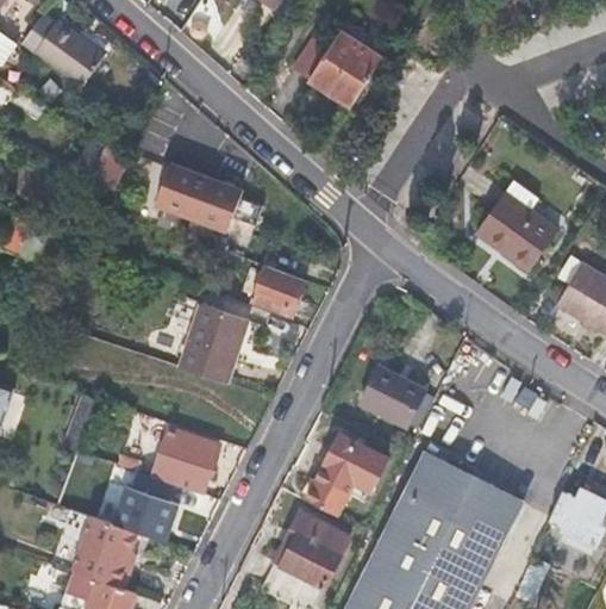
[(81,91),(101,62),(75,43),(41,18),(19,45),(32,56),(81,91)]
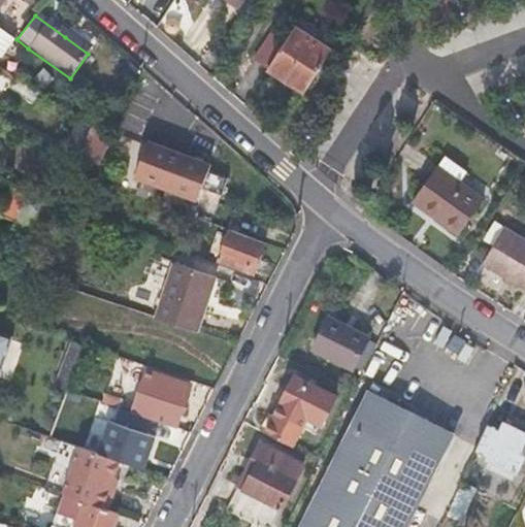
[(300,93),(334,41),(296,15),(282,39),(262,69),(300,93)]
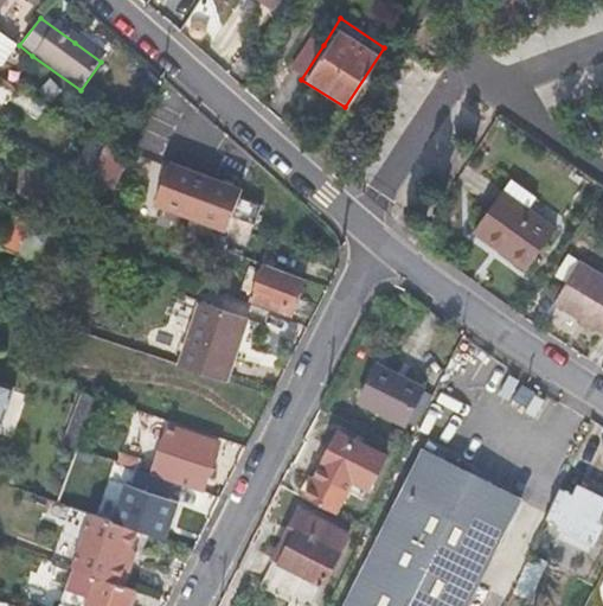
[(0,64),(5,68),(20,46),(0,33),(0,64)]
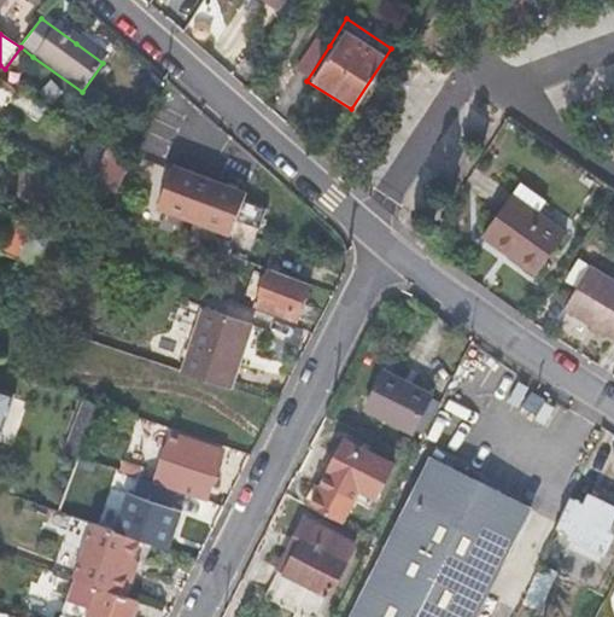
[(287,68),(307,81),(329,46),(310,34),(287,68)]
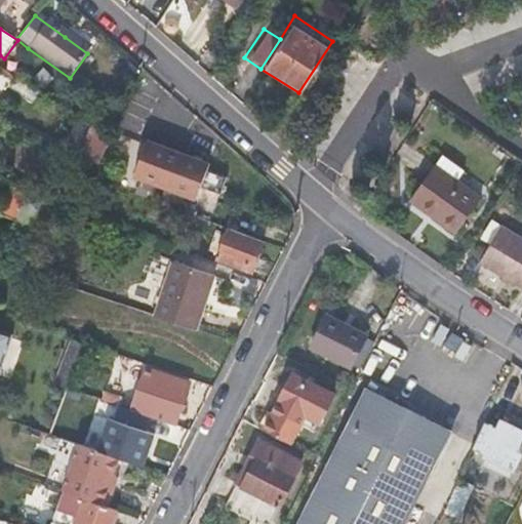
[(65,37),(87,53),(91,47),(70,31),(65,37)]
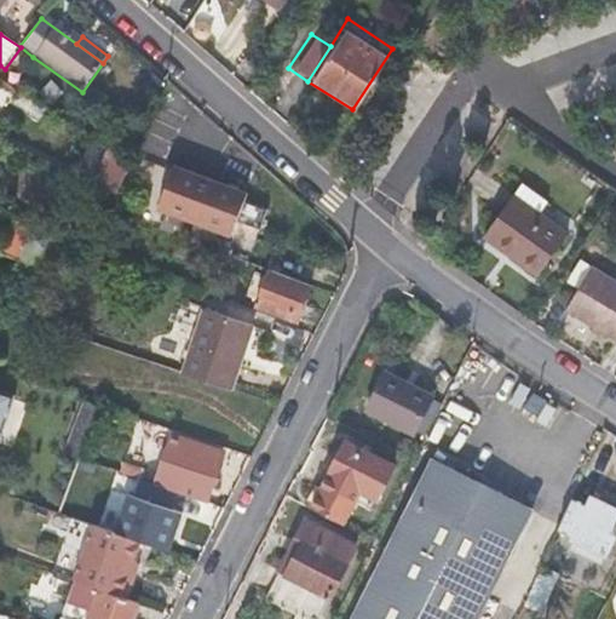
[(92,185),(115,196),(128,166),(107,152),(92,185)]
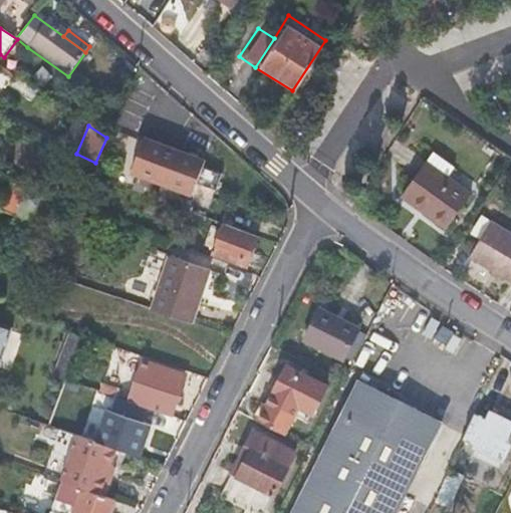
[(209,161),(146,140),(134,177),(197,198),(209,161)]
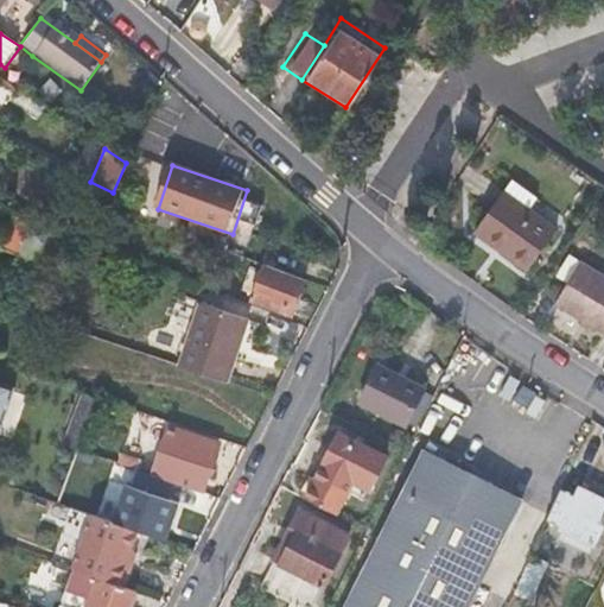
[(525,272),(551,232),(525,213),(533,200),(507,182),(470,235),(525,272)]
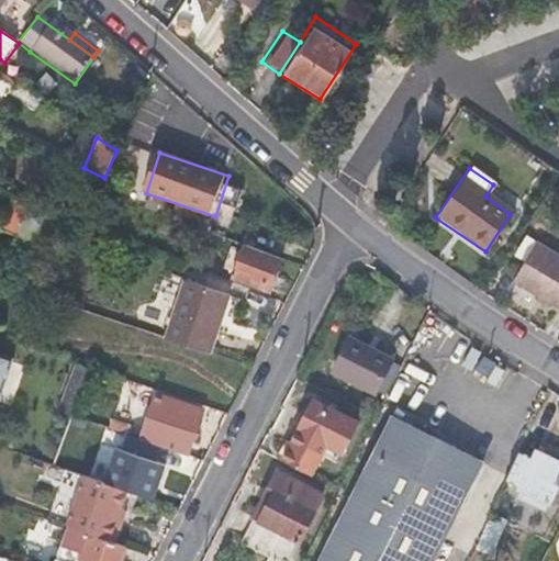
[(0,209),(4,211),(10,198),(0,193),(0,209)]
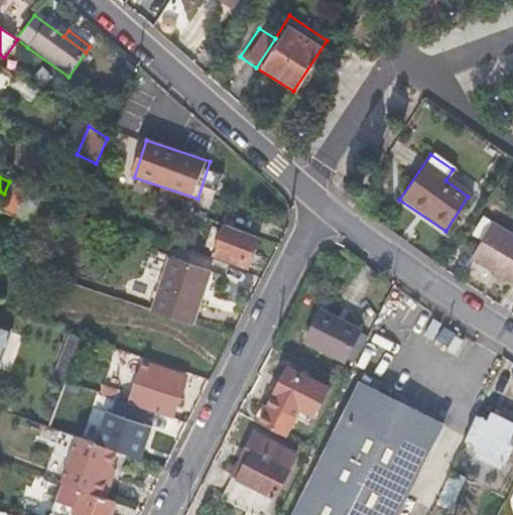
[(56,202),(9,181),(4,194),(0,205),(0,211),(15,216),(33,223),(46,229),(56,202)]
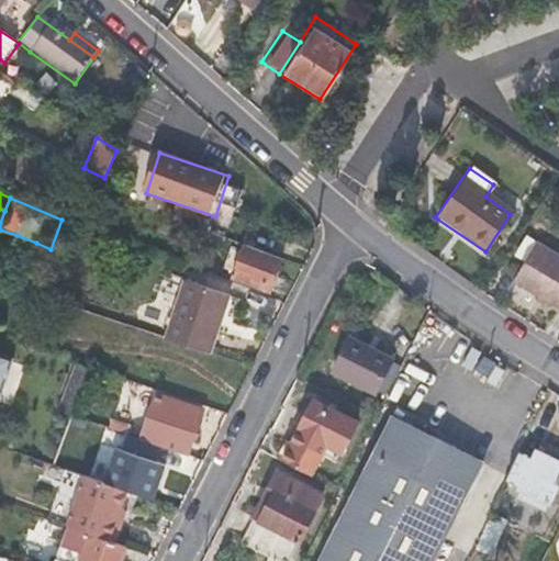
[(509,284),(558,315),(558,258),(534,244),(509,284)]
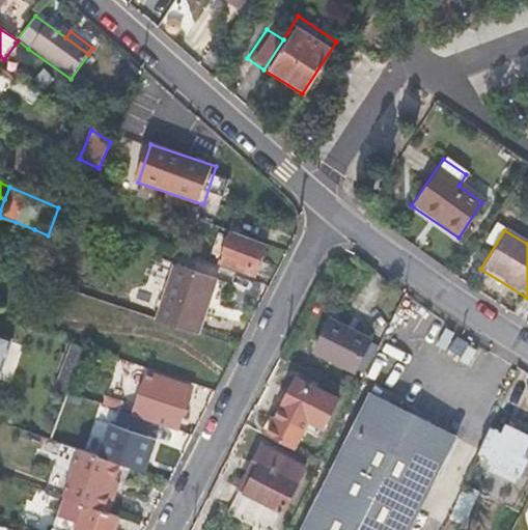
[(265,246),(230,232),(219,262),(253,276),(265,246)]
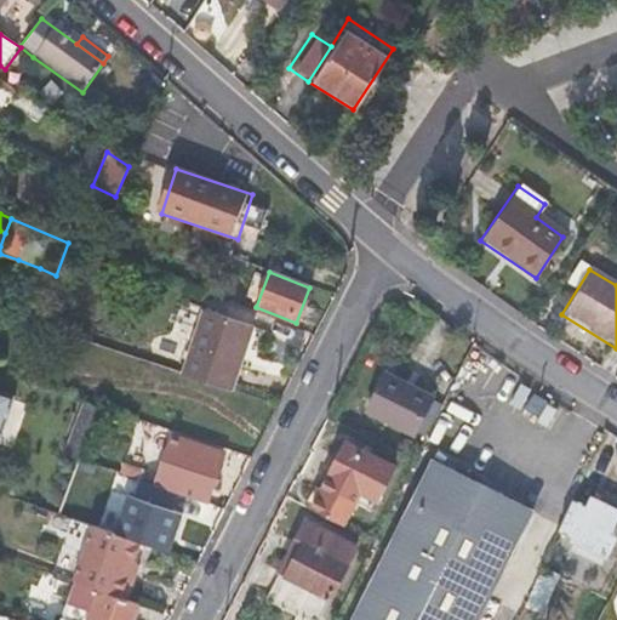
[(203,312),(182,375),(229,391),(249,328),(203,312)]
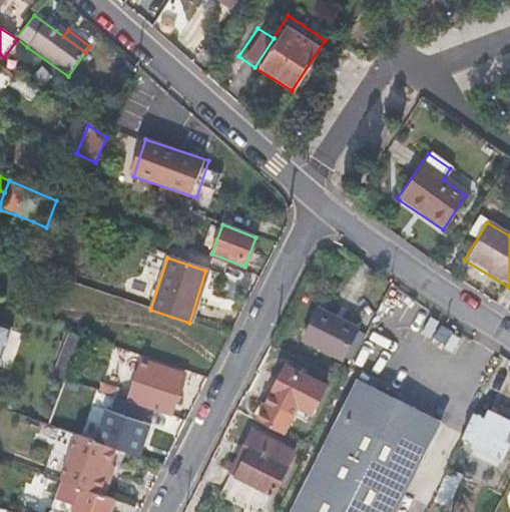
[(50,265),(46,275),(52,277),(57,267),(50,265)]
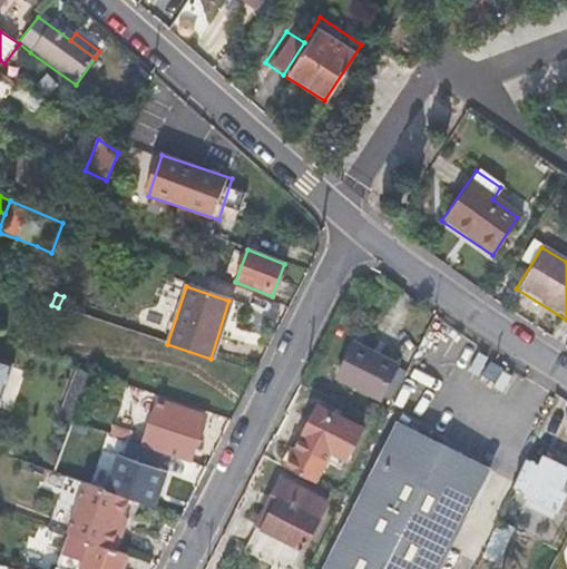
[(375,400),(377,399),(389,373),(392,365),(349,344),(333,378),(375,400)]
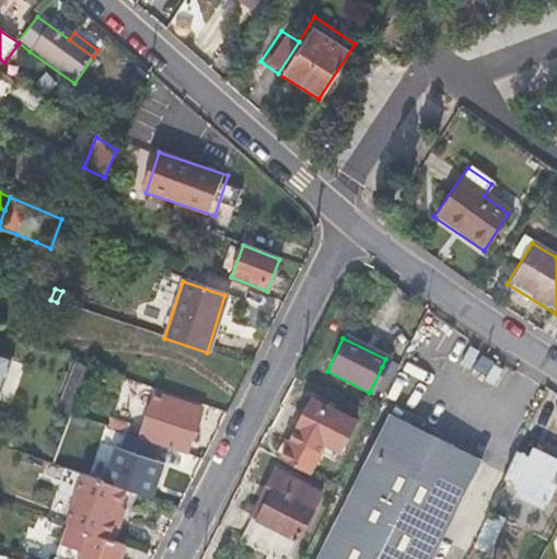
[(0,389),(11,359),(0,354),(0,389)]
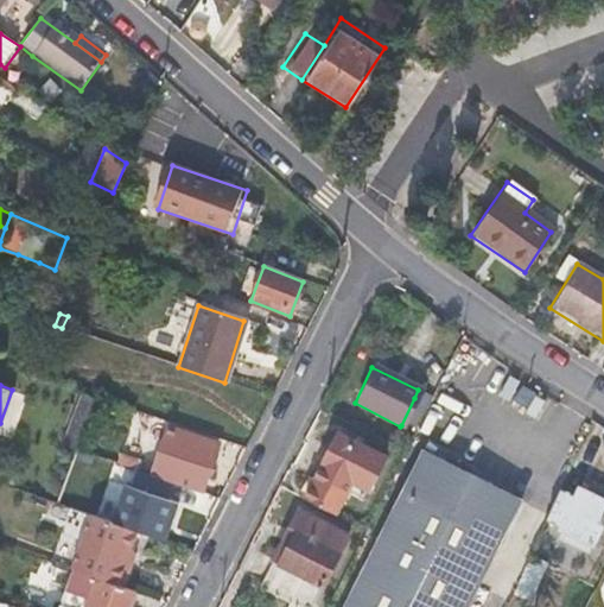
[(401,425),(412,430),(425,404),(414,398),(401,425)]
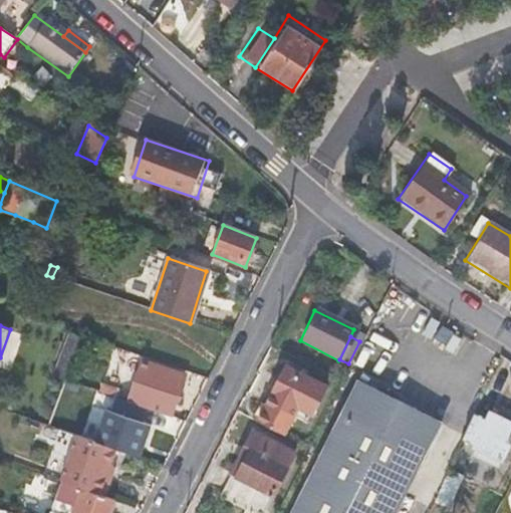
[(141,362),(126,403),(169,417),(182,376),(141,362)]
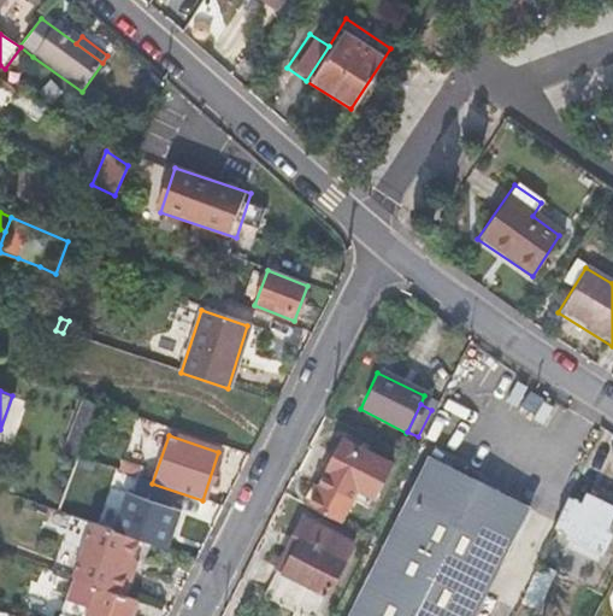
[(342,443),(307,509),(336,527),(354,491),(371,499),(388,467),(342,443)]
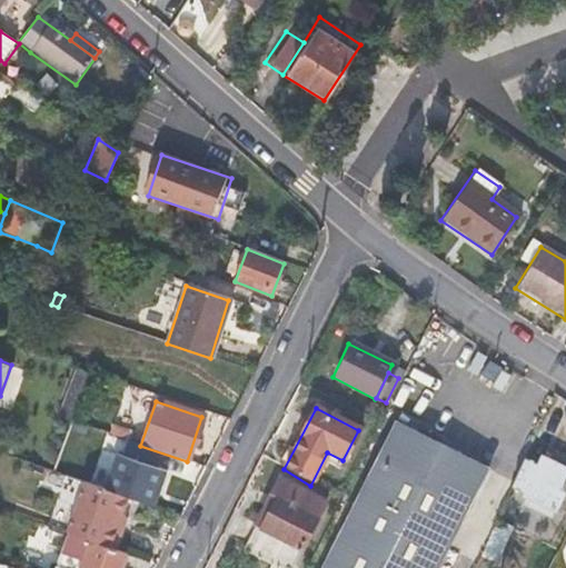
[(429,567),(437,552),(484,462),(414,428),(419,418),(399,408),(360,489),(321,567),(429,567)]
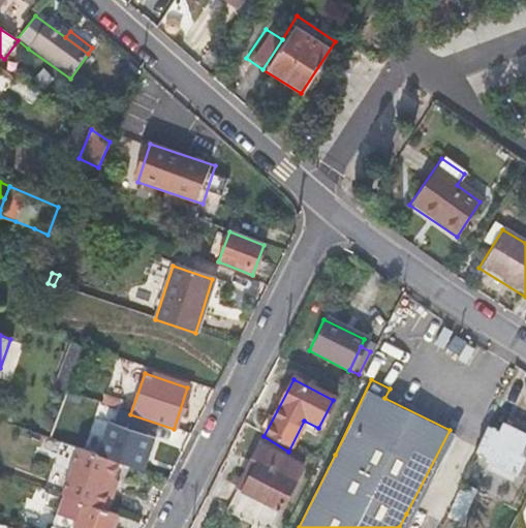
[(498,432),(485,425),(474,447),(487,455),(486,458),(514,471),(525,446),(525,434),(502,423),(498,432)]
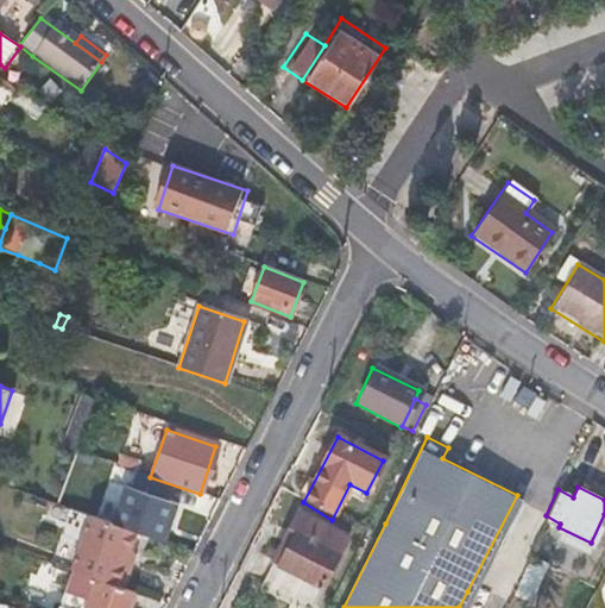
[(312,607),(348,537),(296,511),(260,582),(308,607),(312,607)]
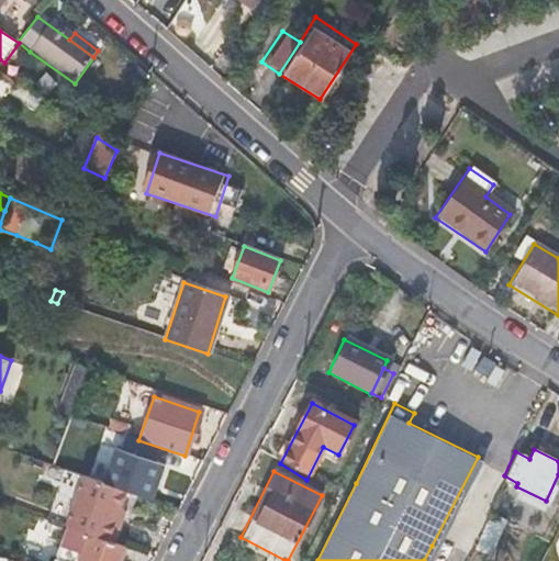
[(66,528),(114,545),(123,522),(115,519),(120,507),(125,491),(84,477),(64,527),(66,528)]
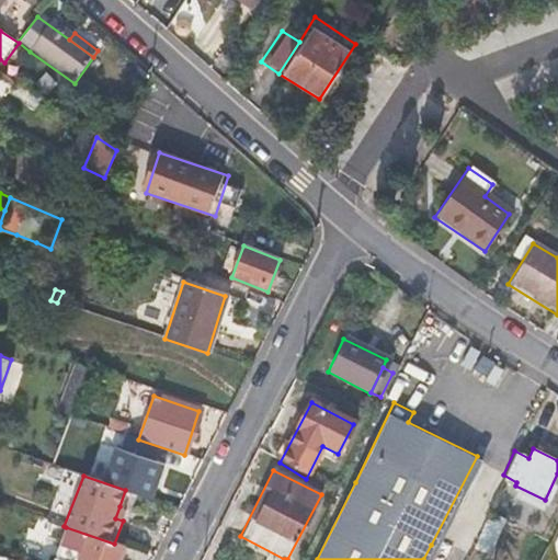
[(115,518),(123,521),(127,509),(120,506),(115,518)]
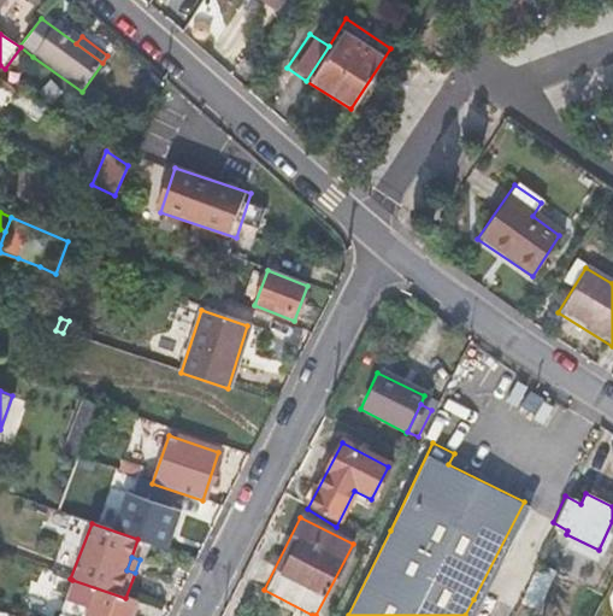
[(612,563),(600,593),(599,594),(612,600),(612,563)]
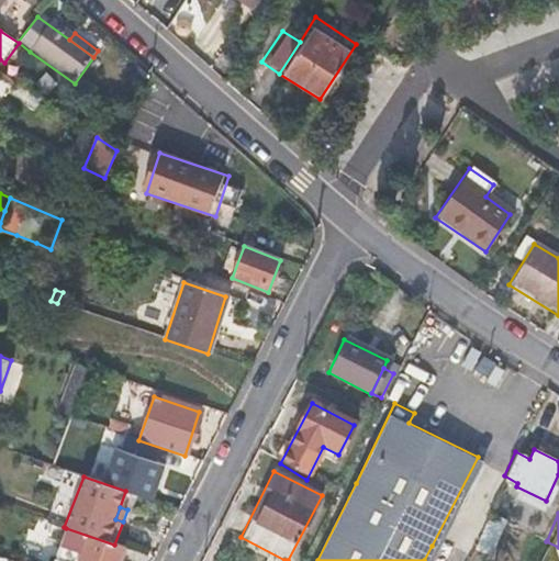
[(114,545),(66,528),(55,560),(118,560),(123,548),(114,545)]
